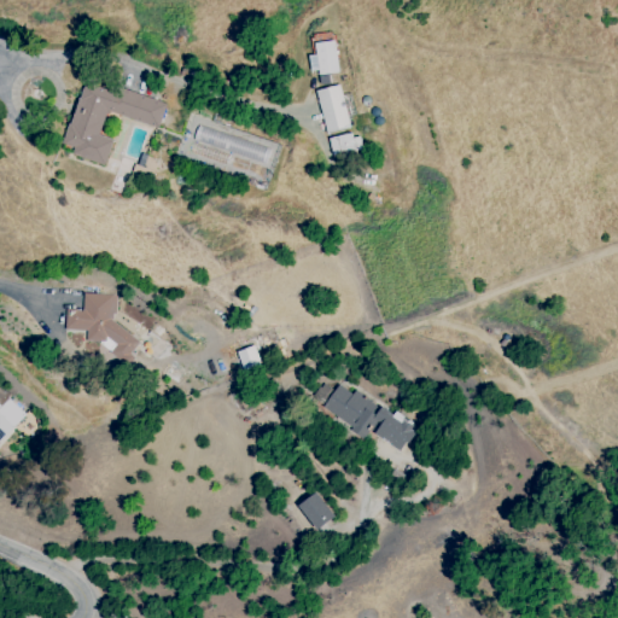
[(309,56),(310,74),(337,71),(333,41),(315,42),(316,56),(309,56)]
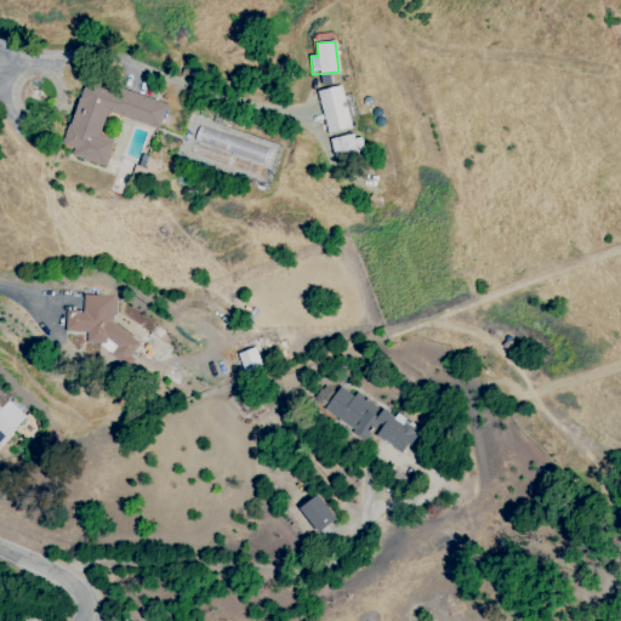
[(166,104),(85,79),(63,144),(74,148),(72,155),(106,166),(113,141),(98,136),(107,112),(159,129),(166,104)]
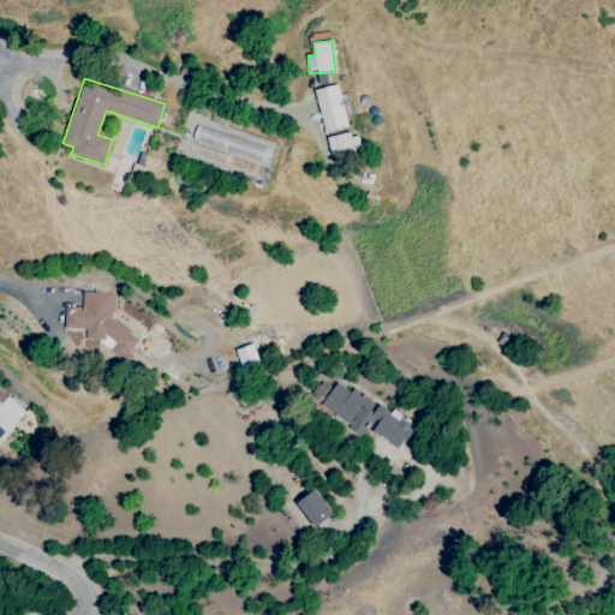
[(348,126),(338,84),(314,90),(324,133),(348,126)]
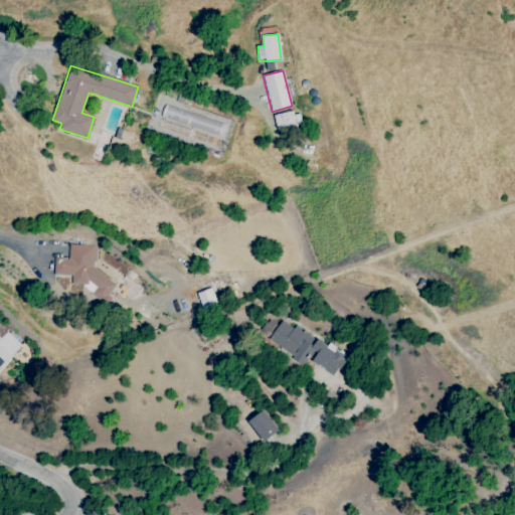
[(275,115),(277,130),(301,127),(299,112),(275,115)]
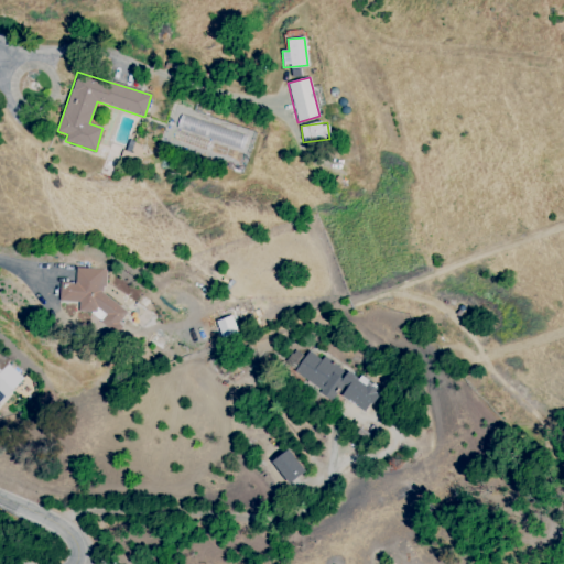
[(104,269),(75,268),(74,283),(60,282),(58,301),(78,302),(77,318),(119,320),(120,302),(102,302),(104,269)]
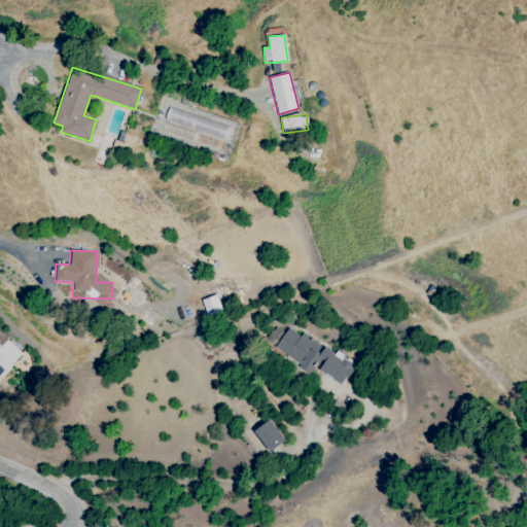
[(208,317),(222,312),(216,294),(202,301),(208,317)]
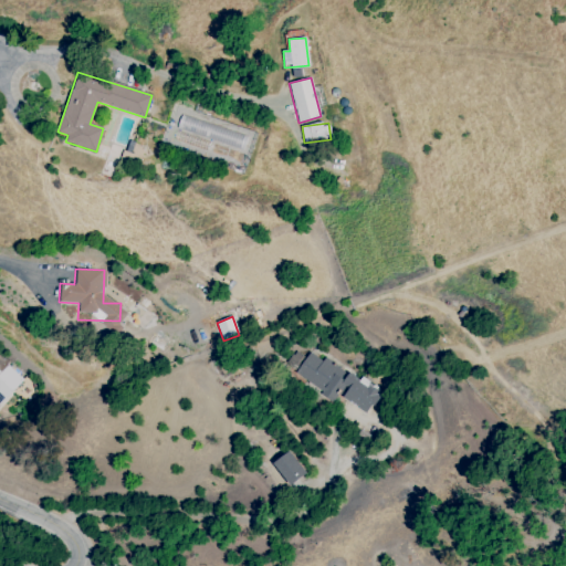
[(283,368),(335,399),(338,395),(367,412),(380,391),(345,371),(344,373),(307,350),(304,357),(294,350),(283,368)]
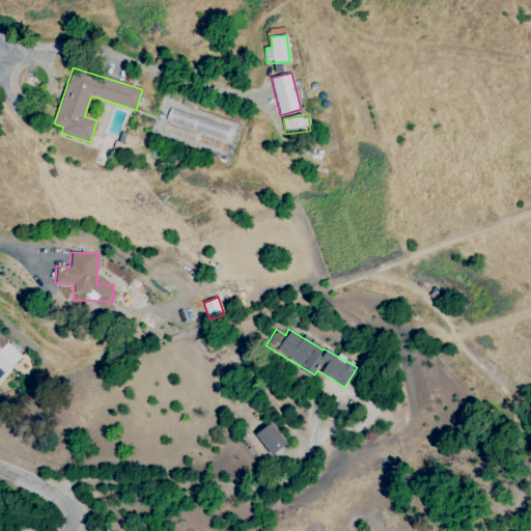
[(286,446),(272,423),(256,434),(270,455),(286,446)]
